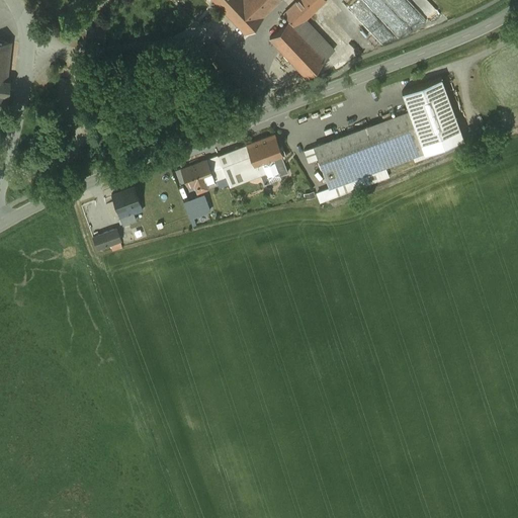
[(219,0),(222,3),(220,5),(227,11),(238,0),(219,0)]
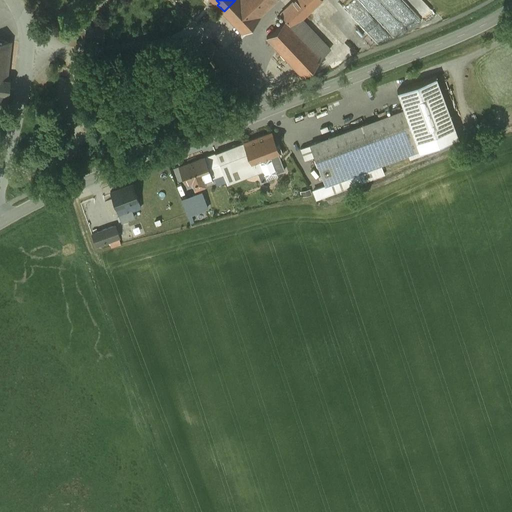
[(235,0),(224,11),(243,32),(260,16),(259,15),(274,0),(235,0)]
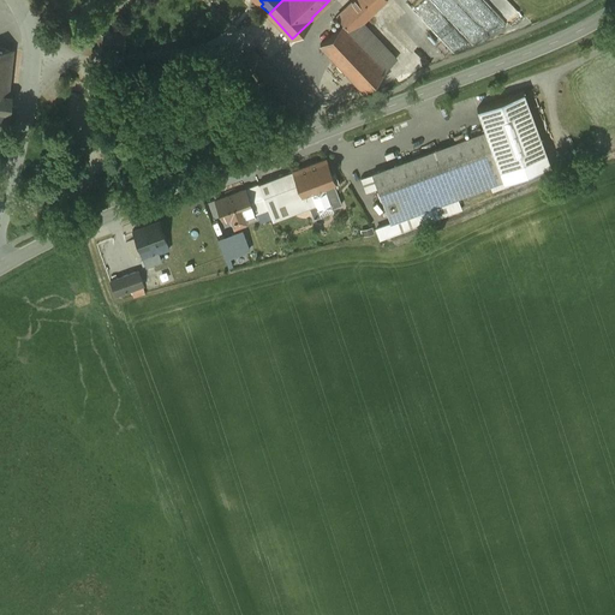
[(353,0),(338,16),(344,23),(321,43),(364,90),(398,58),(363,22),(384,0),(353,0)]
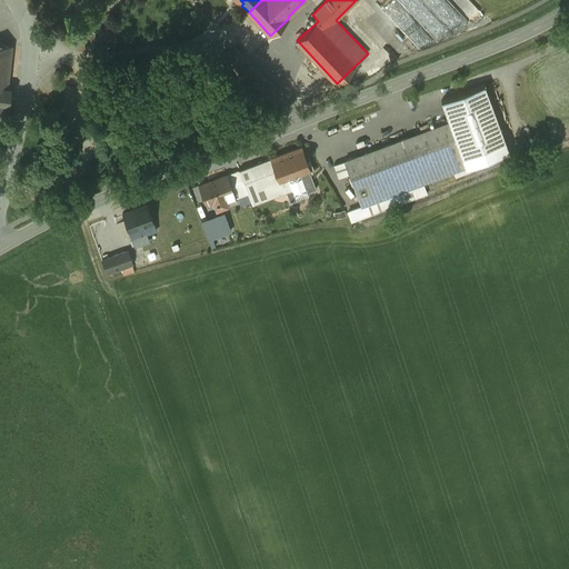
[(11,46),(0,43),(0,110),(5,110),(6,101),(9,101),(10,95),(11,87),(7,87),(11,46)]
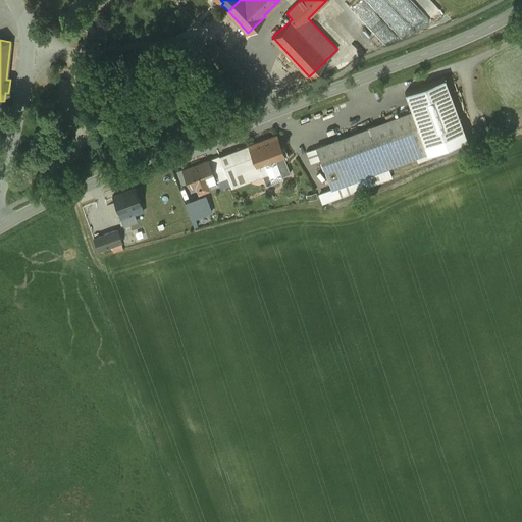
[(412,111),(425,145),(464,131),(445,77),(405,93),(412,111)]
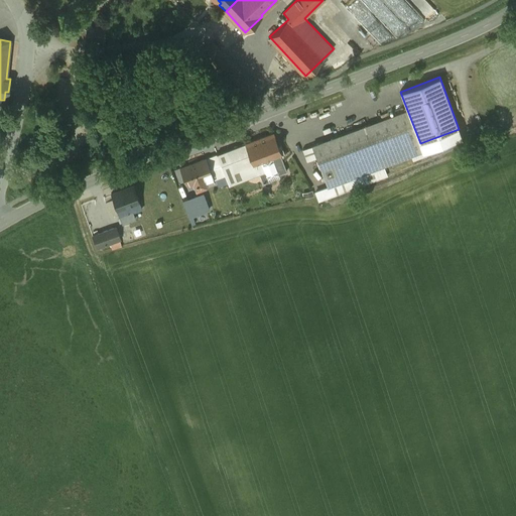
[(327,186),(315,191),(318,201),(361,185),(360,184),(365,182),(365,183),(388,175),(384,166),(423,152),(420,143),(407,110),(302,149),(307,161),(316,157),(327,186)]
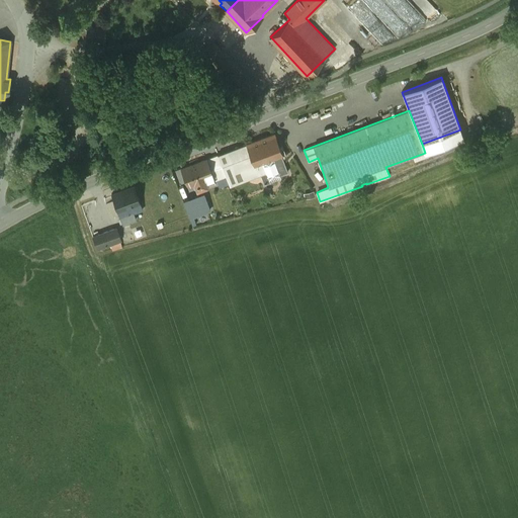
[(230,186),(261,174),(265,184),(277,179),(276,176),(287,172),(281,155),(285,154),(282,145),(278,147),(274,134),(247,144),(247,145),(219,155),(222,166),(230,186)]
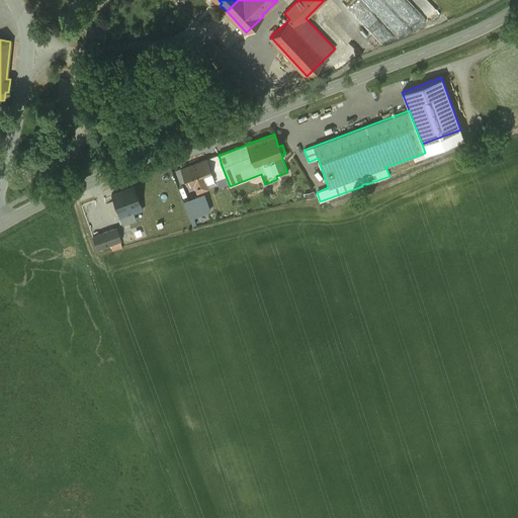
[(219,155),(207,159),(211,170),(222,166),(219,155)]
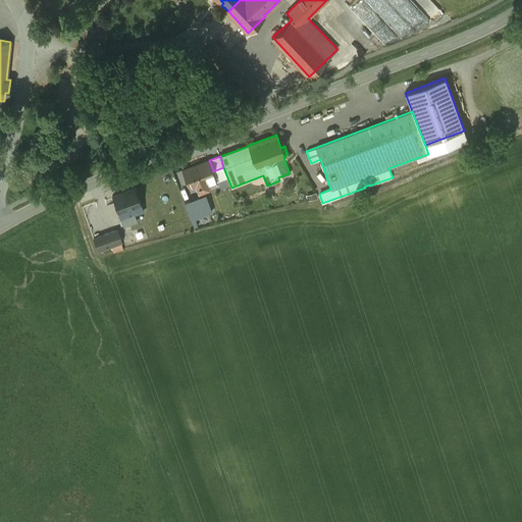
[(209,160),(183,169),(189,186),(196,183),(199,191),(217,184),(213,171),(209,160)]
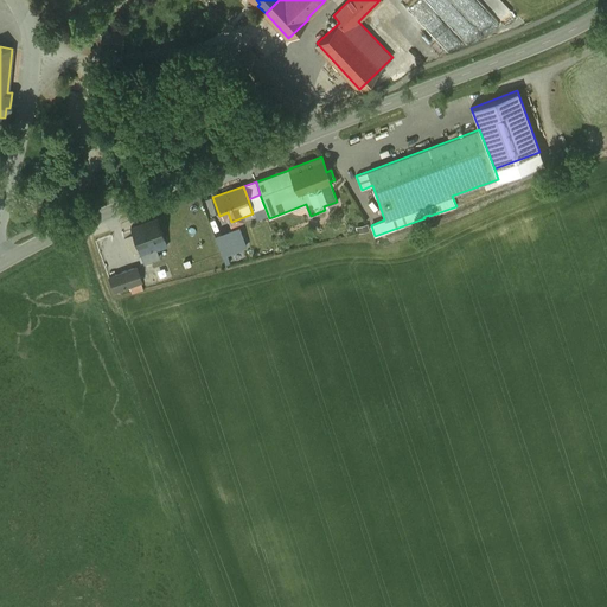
[(157,218),(132,228),(141,255),(167,246),(157,218)]
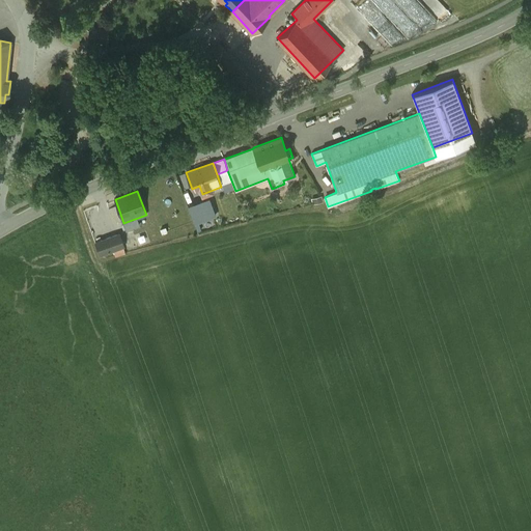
[(202,196),(187,201),(191,213),(195,212),(196,213),(217,204),(214,197),(204,200),(202,196)]
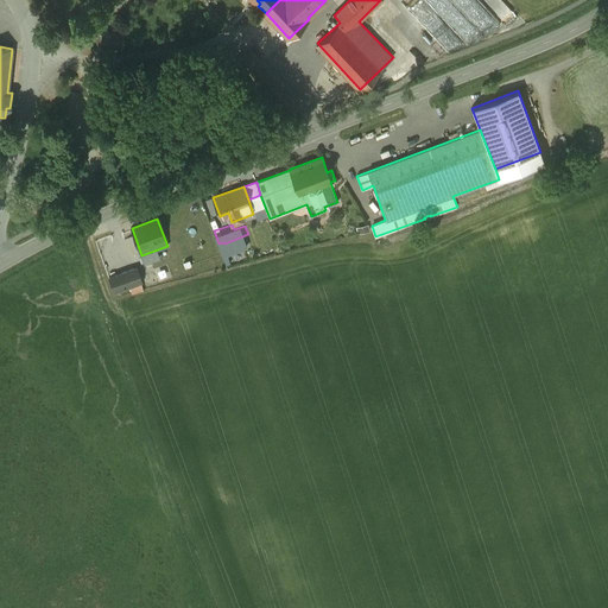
[(138,267),(109,278),(114,291),(143,280),(138,267)]
